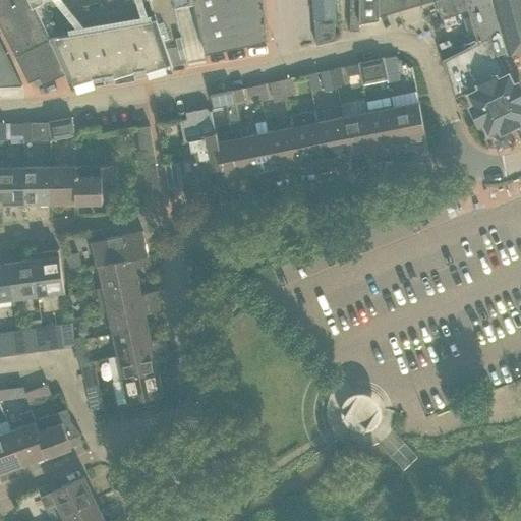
[(31,0),(0,0),(0,24),(29,82),(40,76),(43,84),(65,73),(50,38),(31,0)]
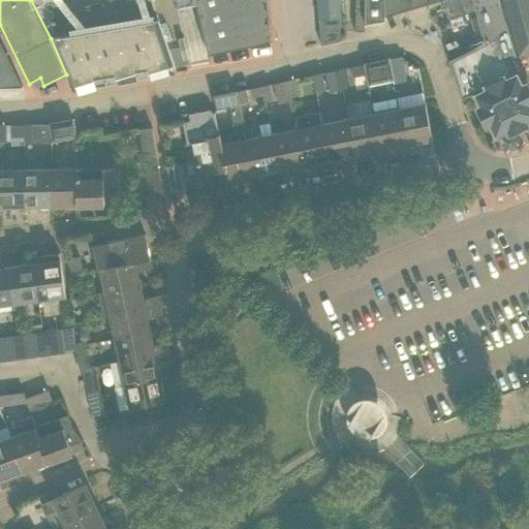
[(31,0),(51,38),(66,74),(67,73),(70,85),(176,66),(190,63),(179,7),(194,3),(205,55),(208,55),(195,0),(31,0)]
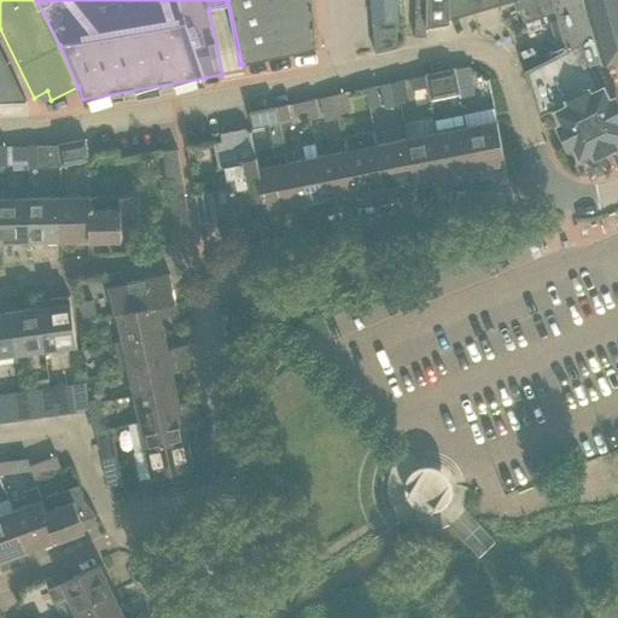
[(228,0),(243,64),(316,48),(312,0),(228,0)]
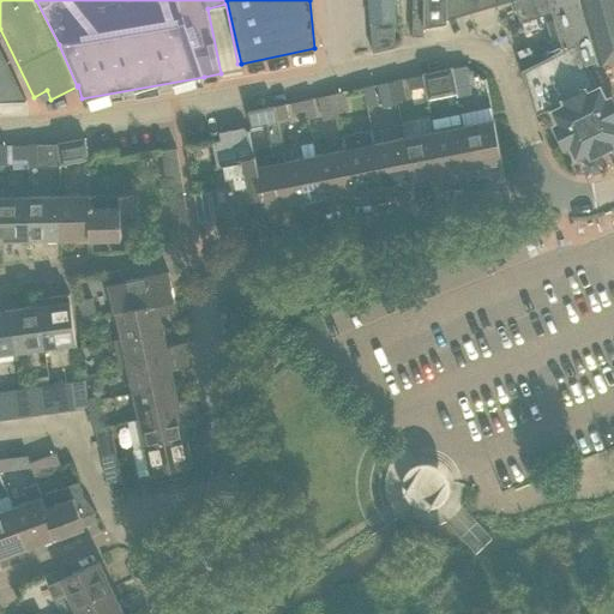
[(367,0),(369,23),(372,52),(395,47),(393,20),(395,20),(392,0),(367,0)]
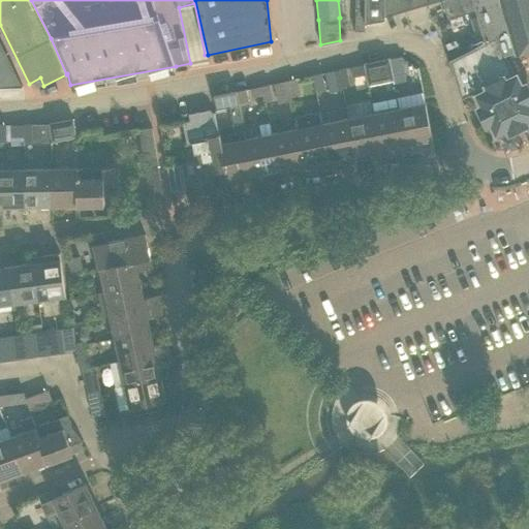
[(354,0),(354,31),(365,31),(365,23),(383,20),(383,0),(354,0)]
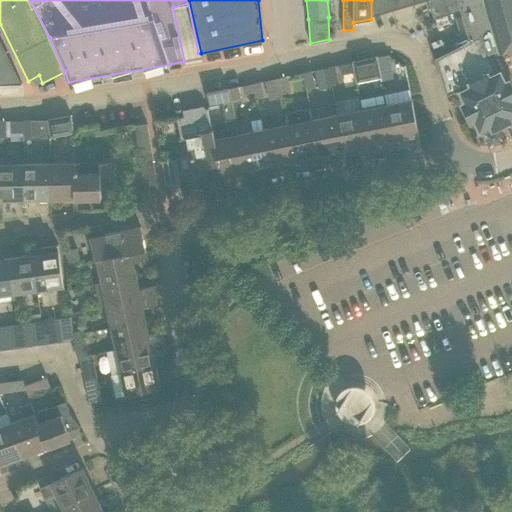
[(371,0),(371,19),(372,19),(372,15),(425,0),(427,0),(433,19),(460,11),(457,0),(371,0)]
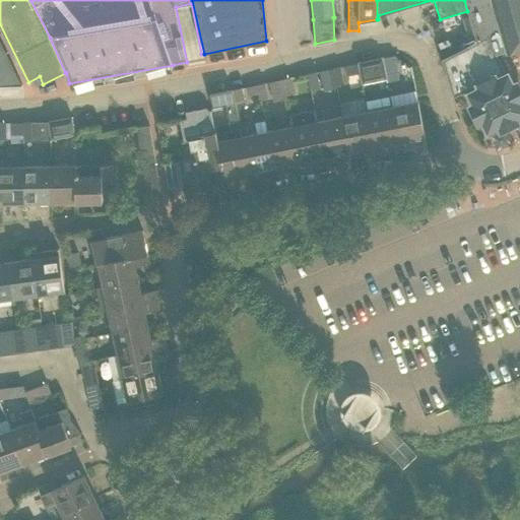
[(519,0),(464,0),(467,11),(476,43),(477,43),(486,38),(496,55),(496,54),(507,51),(507,52),(519,49),(519,51),(519,50),(519,0)]
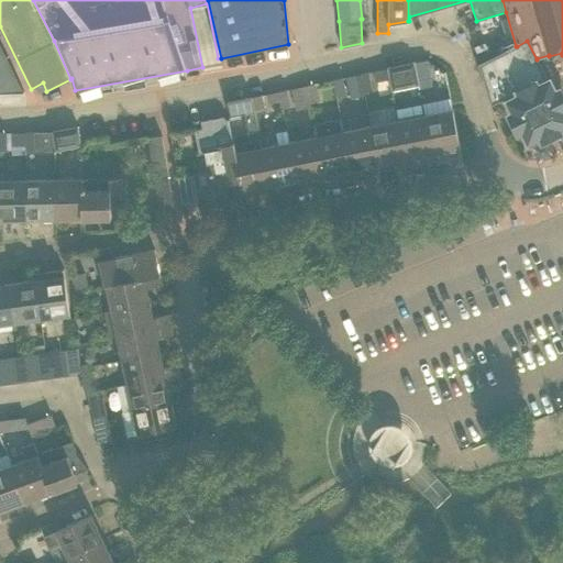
[(537,58),(537,59),(527,41),(517,46),(516,46),(478,64),(492,103),(507,96),(509,99),(506,100),(512,111),(508,113),(518,134),(522,132),(528,143),(562,125),(562,95),(560,88),(555,90),(550,78),(547,79),(537,58)]
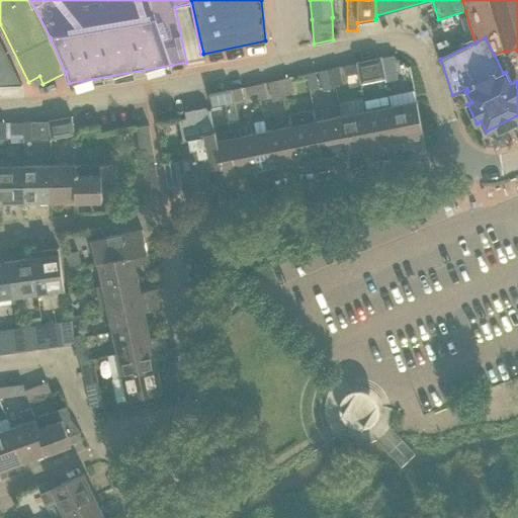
[(0,85),(21,84),(0,40),(0,85)]
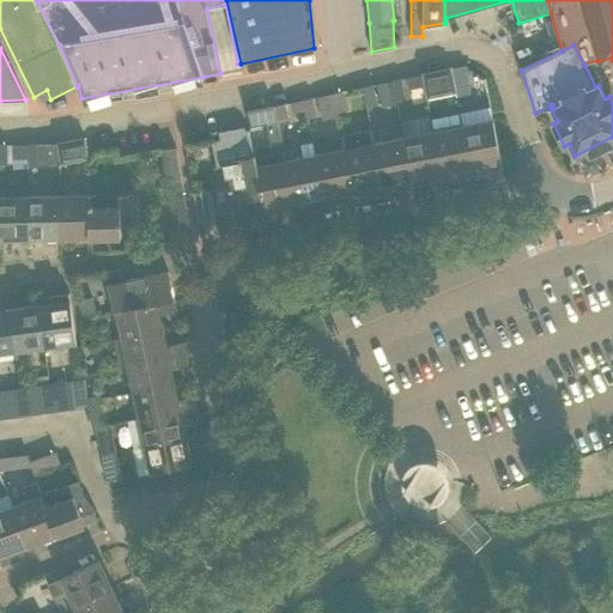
[(451,68),(456,92),(456,97),(471,93),(468,82),(465,65),(451,68)]
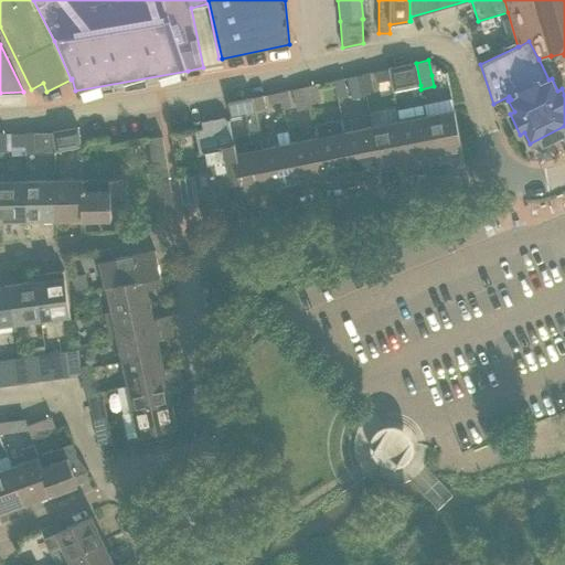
[(416,63),(416,62),(388,67),(393,91),(420,85),(416,63)]
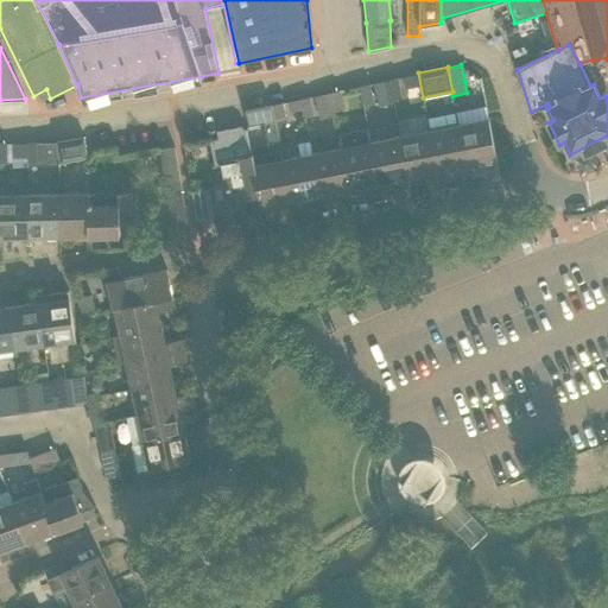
[(393,99),(403,97),(398,78),(390,80),(393,99)]
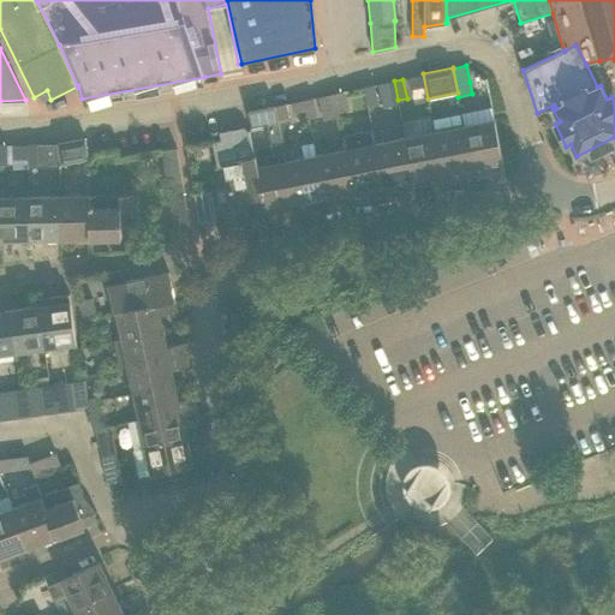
[(368,107),(377,105),(372,85),(363,88),(364,93),(368,107)]
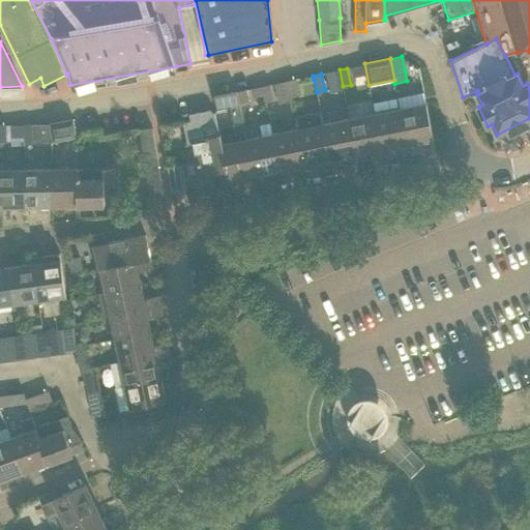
[(296,79),(288,81),(292,97),(299,95),(296,79)]
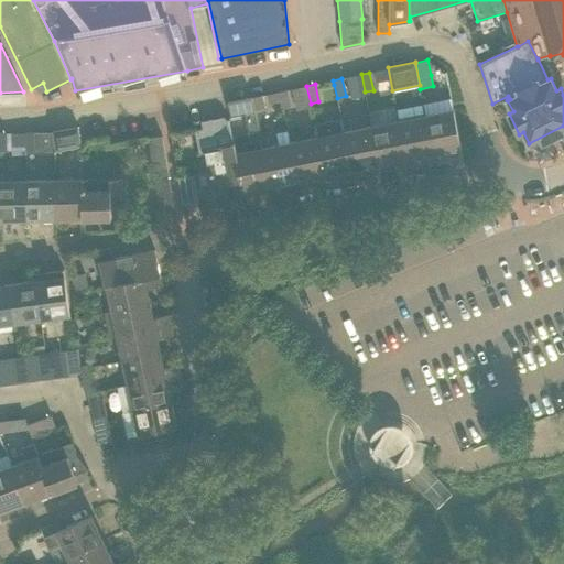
[(311,107),(311,104),(306,86),(292,89),(296,110),(311,107)]
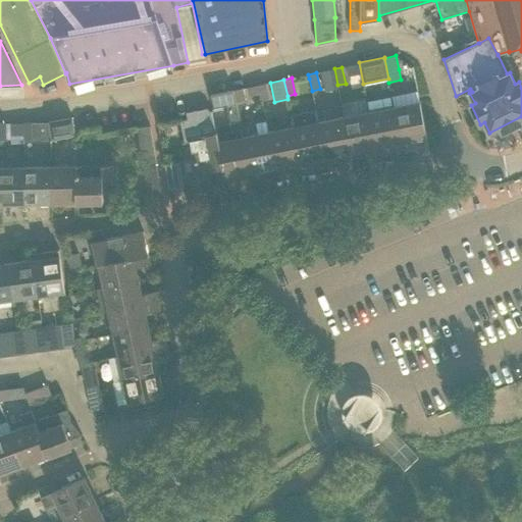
[(262,101),(270,99),(266,84),(258,85),(262,101)]
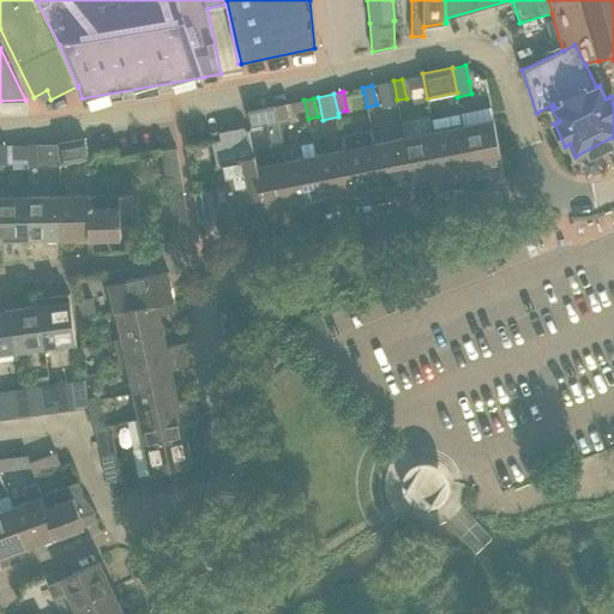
[(288,118),(286,104),(286,103),(274,106),(277,120),(288,118)]
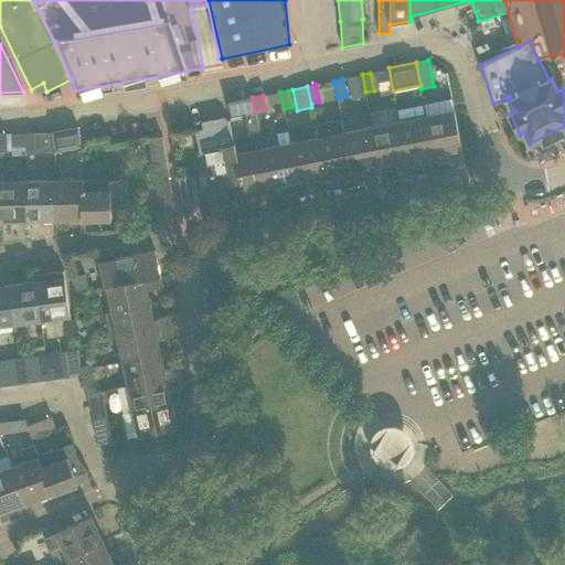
[(252,97),(226,103),(228,116),(230,117),(244,114),(248,132),(259,130),(255,110),(252,97)]
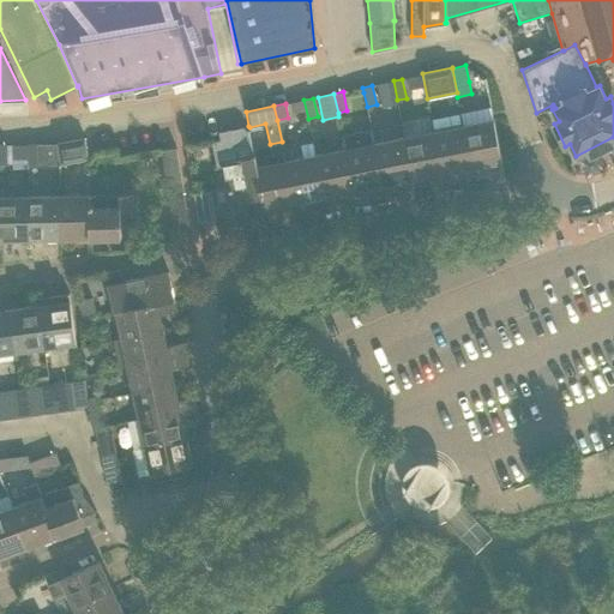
[(471,168),(501,162),(493,120),(463,126),(471,168)]
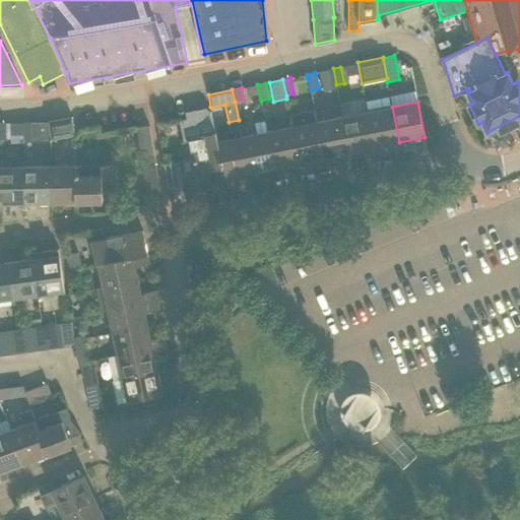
[(374,147),(399,142),(392,107),(367,112),(374,147)]
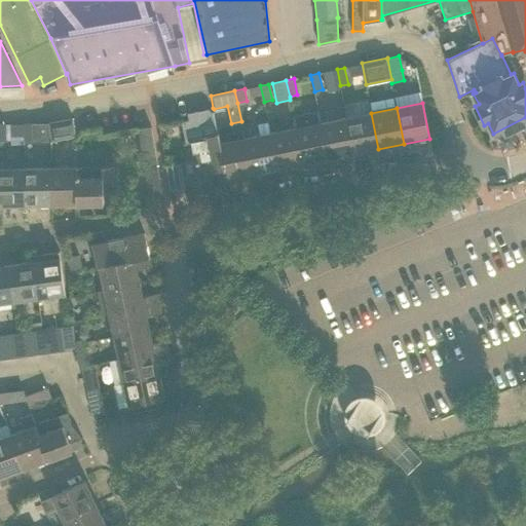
[(225,180),(227,179),(218,134),(214,113),(209,109),(187,113),(188,120),(182,121),(186,144),(192,143),(198,175),(223,170),(225,180)]
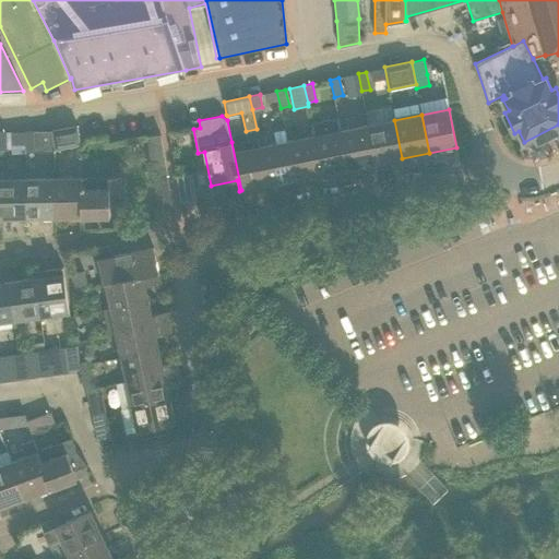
[(347,169),(340,131),(337,118),(310,123),(313,137),(321,175),(347,169)]
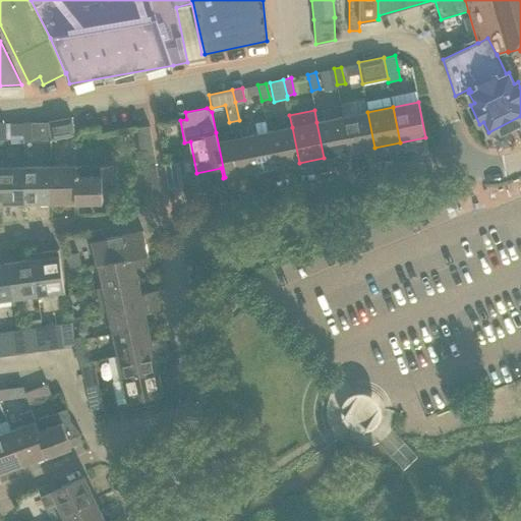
[(349,153),(374,148),(367,112),(342,117),(349,153)]
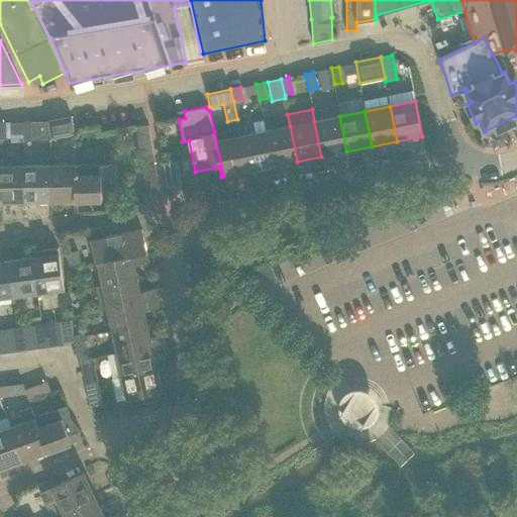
[(75,134),(74,128),(72,116),(47,120),(50,138),(75,134)]
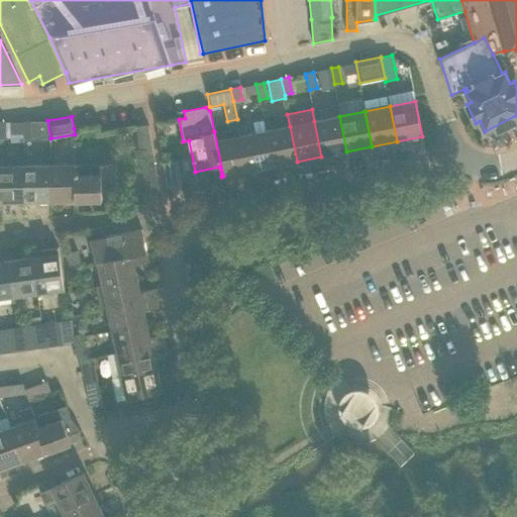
[(321,157),(346,151),(339,116),(314,121),(321,157)]
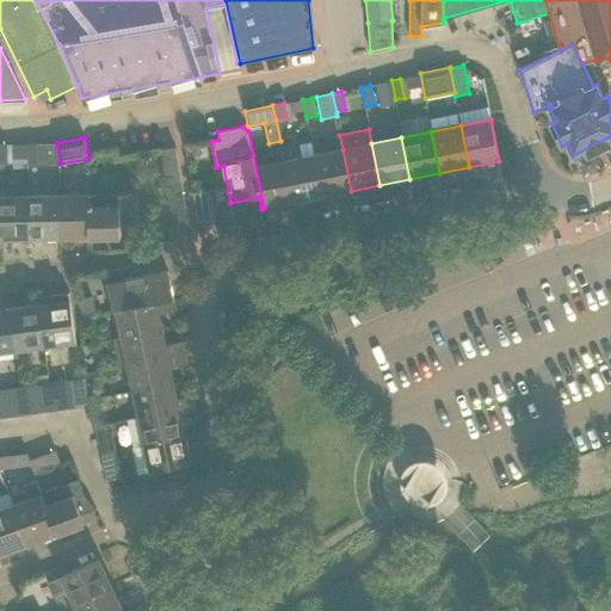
[(301,158),(284,161),(292,202),(321,197),(313,155),(310,141),(298,143),(301,158)]
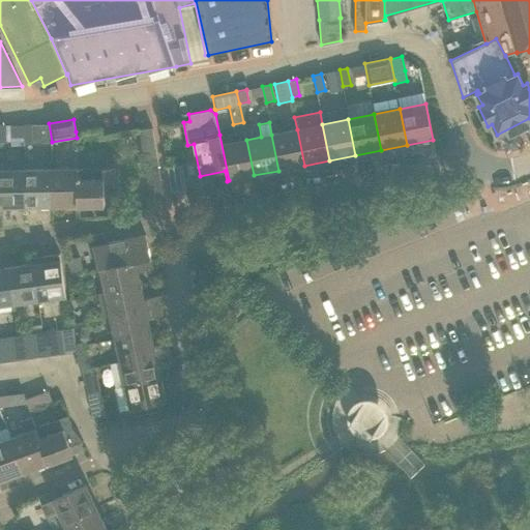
[(32,124),(24,124),(24,142),(32,142),(32,124)]
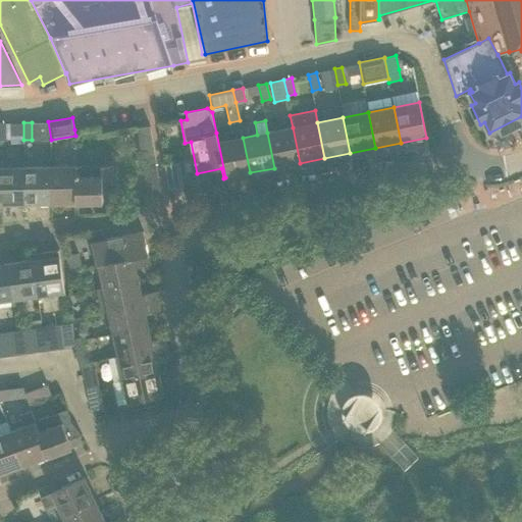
[(150,125),(137,127),(143,164),(155,162),(150,125)]
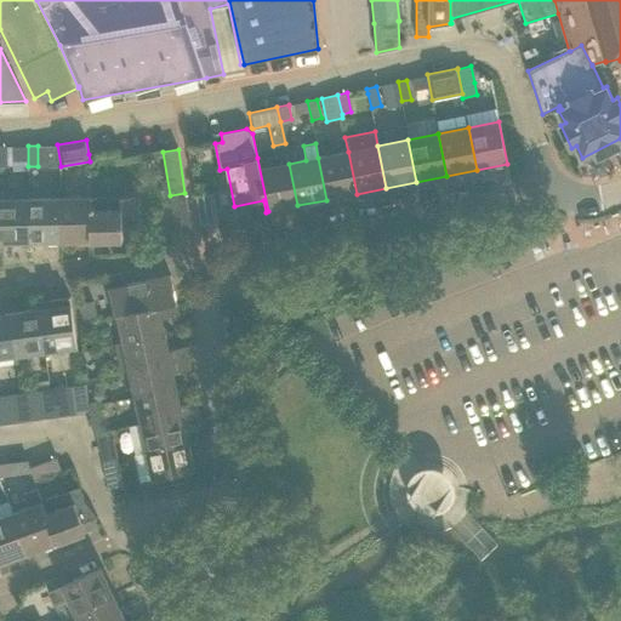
[(326,200),(357,194),(348,152),(318,158),(326,200)]
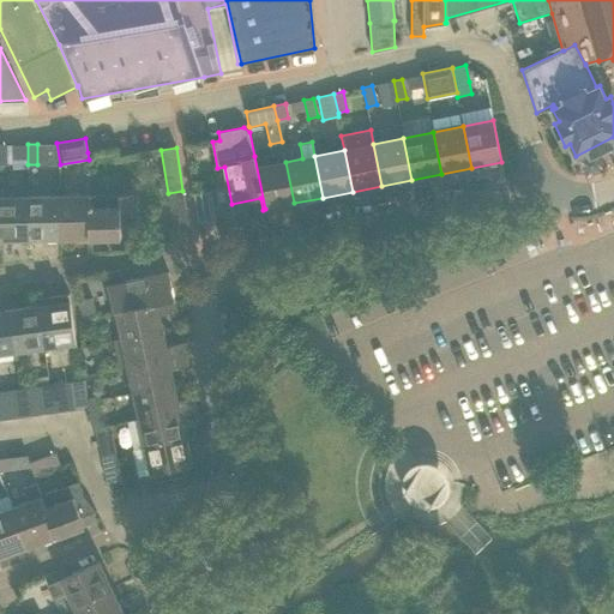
[(283,154),(272,156),(274,163),(257,167),(256,156),(254,156),(265,209),(294,203),(286,162),(283,154)]
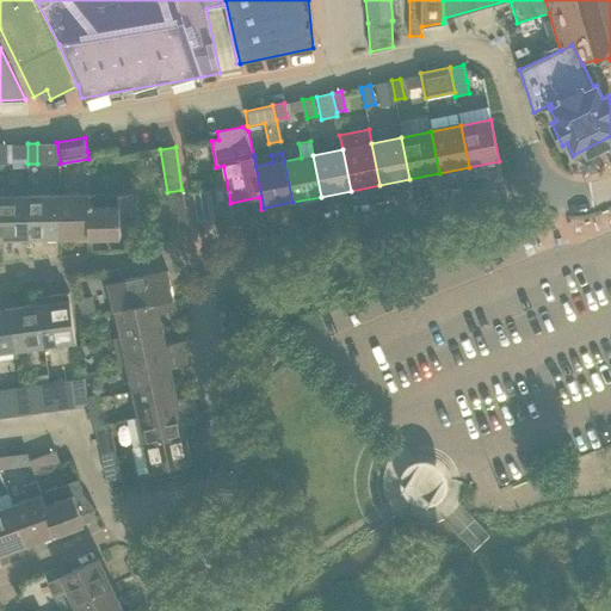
[(192,189),(197,217),(213,215),(209,186),(192,189)]
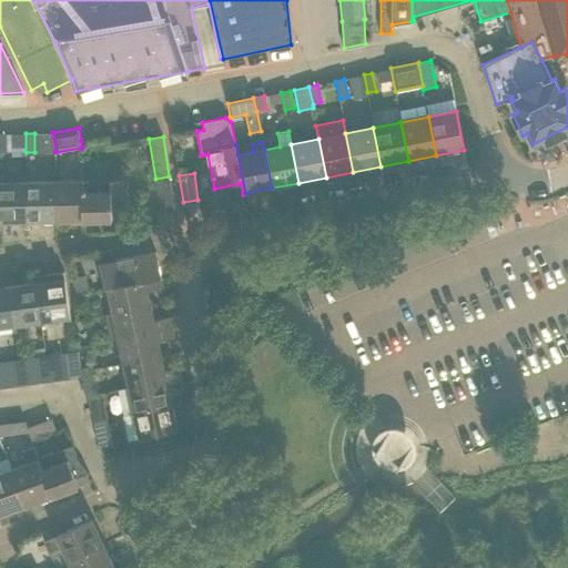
[(111,209),(123,209),(123,180),(82,181),(83,221),(112,220),(111,209)]
